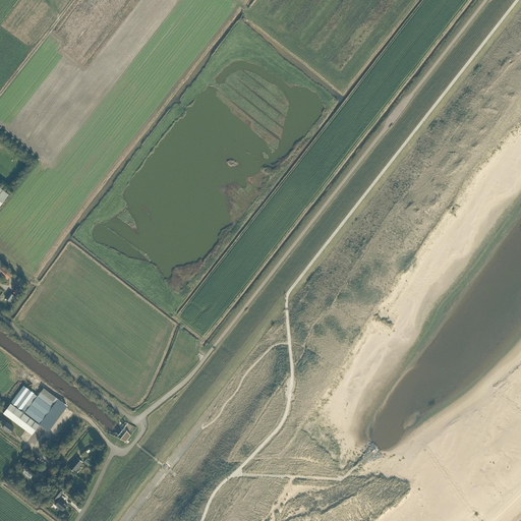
[(0,205),(9,194),(0,187),(0,205)]
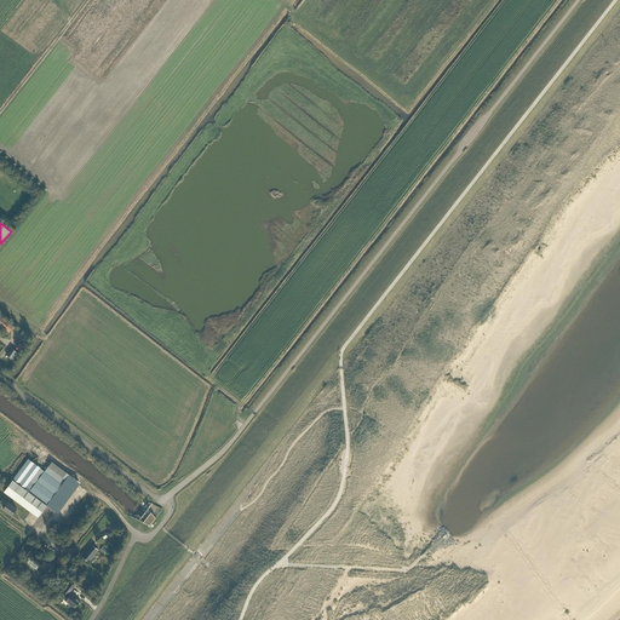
[(12,348),(6,355),(11,359),(16,351),(12,348)]
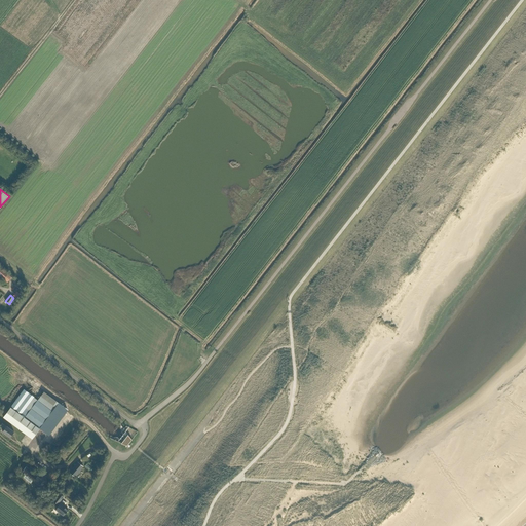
[(165,381),(161,391),(166,393),(172,383),(165,381)]
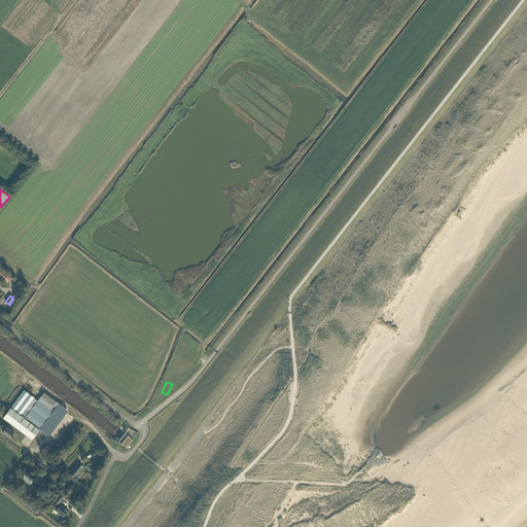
[(24,390),(4,418),(32,440),(53,412),(59,403),(44,392),(41,396),(40,396),(39,397),(39,398),(38,400),(34,398),(34,397),(24,390)]
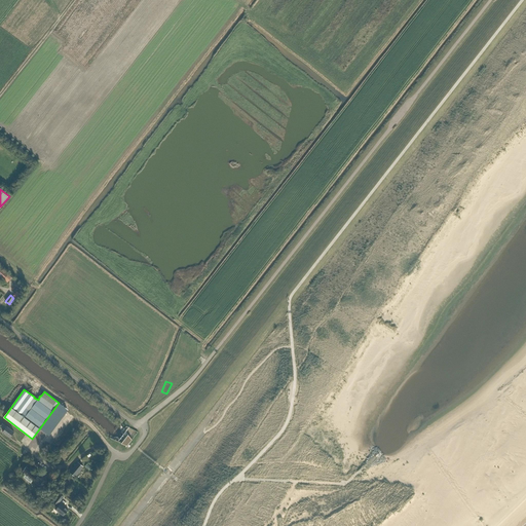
[(2,423),(0,425),(5,429),(3,431),(10,438),(14,433),(2,423)]
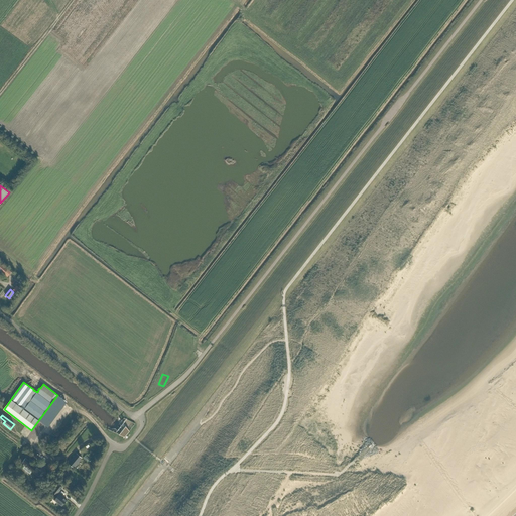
[(119,434),(121,435),(122,436),(125,437),(130,431),(128,428),(126,425),(125,426),(119,434)]
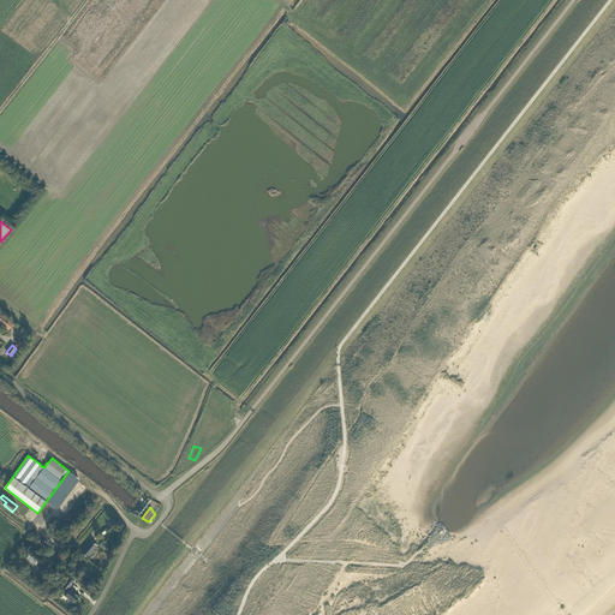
[(82,551),(88,557),(97,545),(91,541),(82,551)]
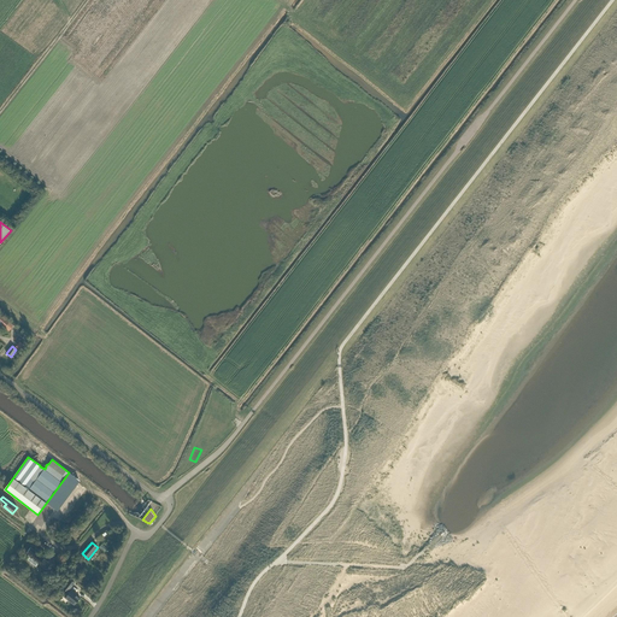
[(27,553),(25,553),(30,557),(28,559),(36,566),(39,563),(47,570),(52,564),(43,558),(45,558),(30,547),(29,550),(28,550),(27,552),(27,553)]
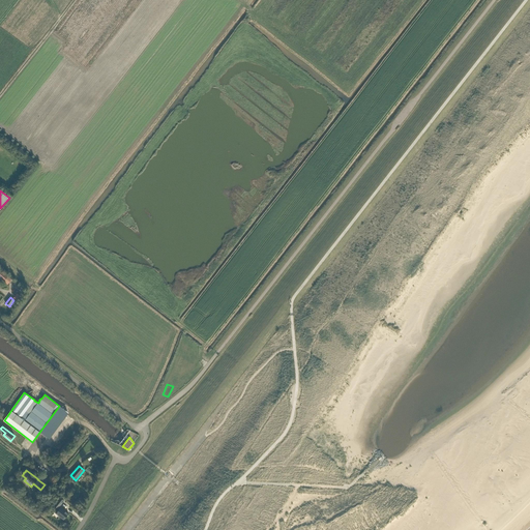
[(56,503),(54,505),(59,509),(56,513),(63,519),(68,512),(61,507),(59,505),(56,503)]
